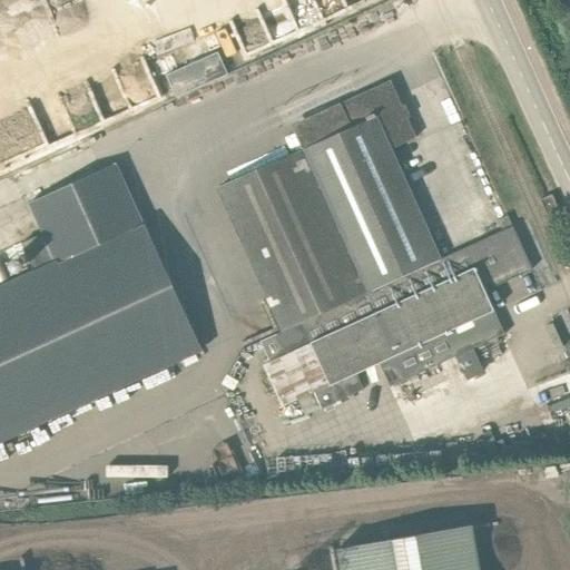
[(129,104),(161,89),(136,29),(102,43),(129,104)]
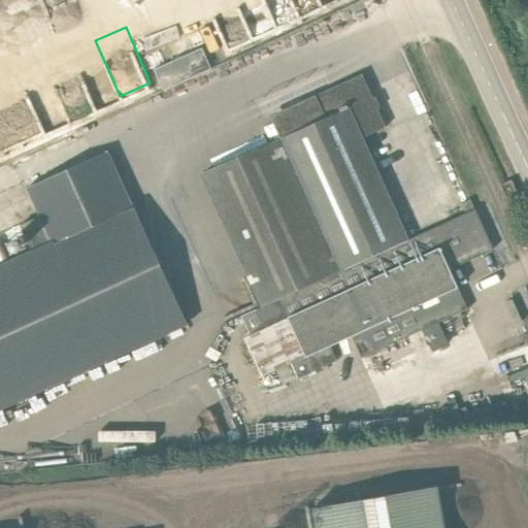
[(154,71),(163,91),(210,70),(201,50),(154,71)]
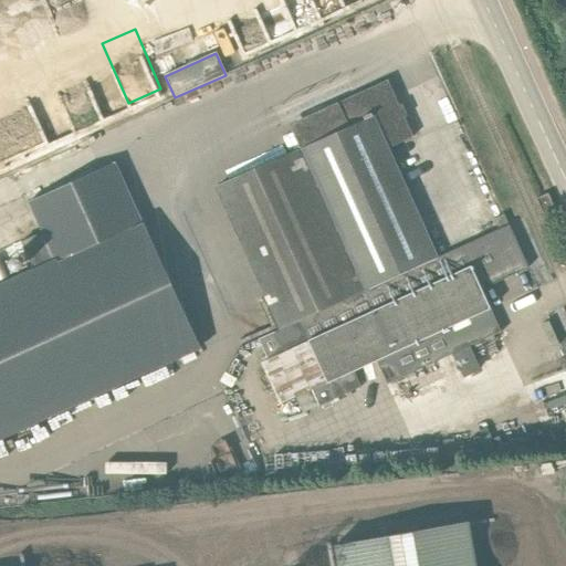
[(280,327),(437,258),(388,148),(412,137),(387,81),(338,103),(339,107),(293,129),(302,149),(217,188),(280,327)]
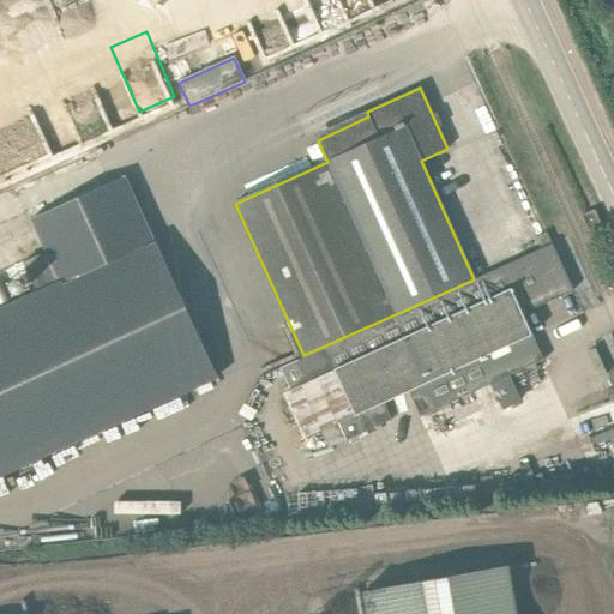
[(38,296),(155,244),(125,179),(32,221),(47,253),(23,264),(38,296)]
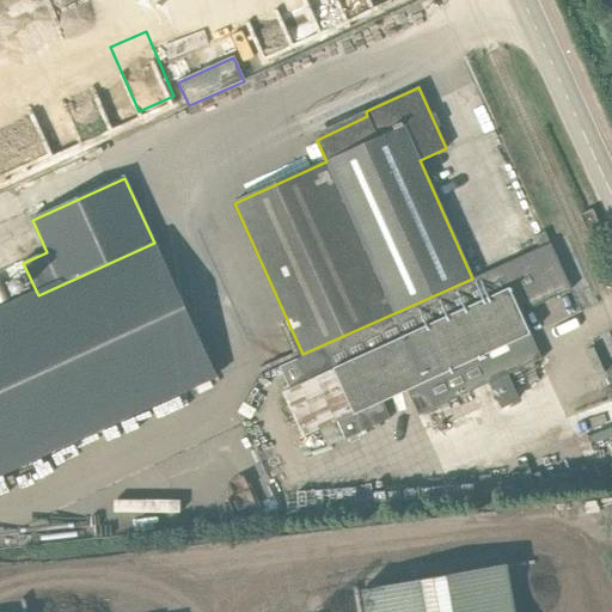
[(581,215),(580,216),(587,232),(600,226),(593,210),(585,214),(581,215)]
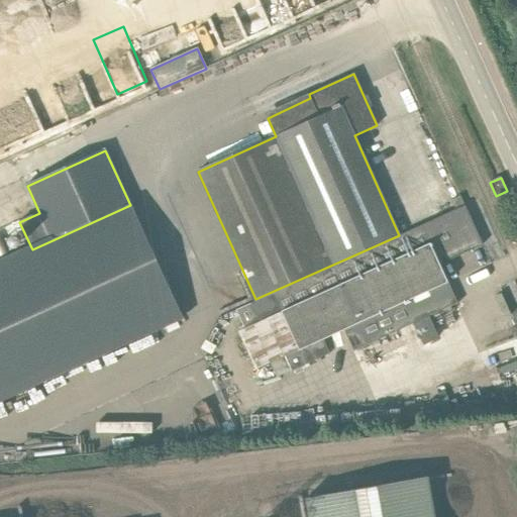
[(464,205),(460,196),(451,200),(455,210),(464,205)]
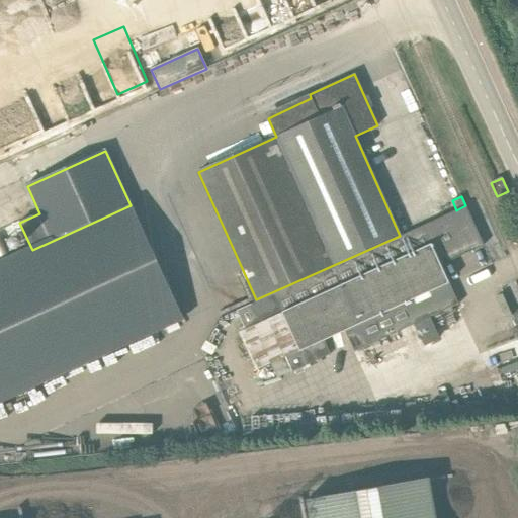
[(400,236),(256,299),(257,301),(252,305),(260,323),(245,330),(262,368),(345,331),(355,353),(459,305),(441,265),(484,246),(466,206),(400,236)]
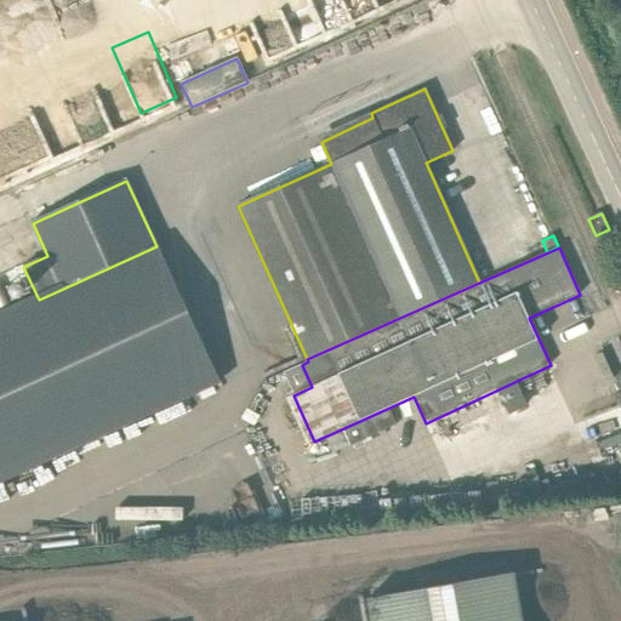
[(371,620),(520,620),(512,574),(368,599),(371,620)]
